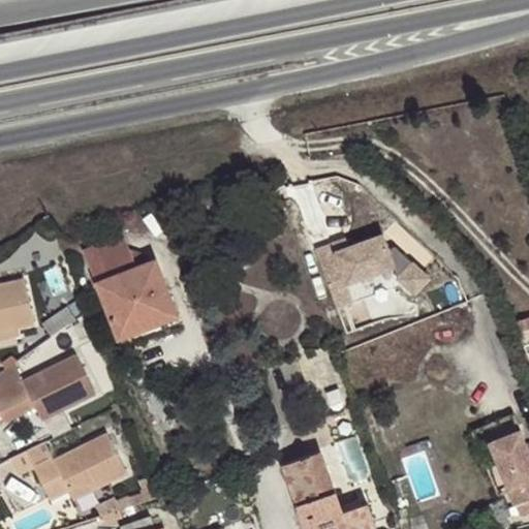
[(227,201),(224,192),(215,195),(217,205),(227,201)]
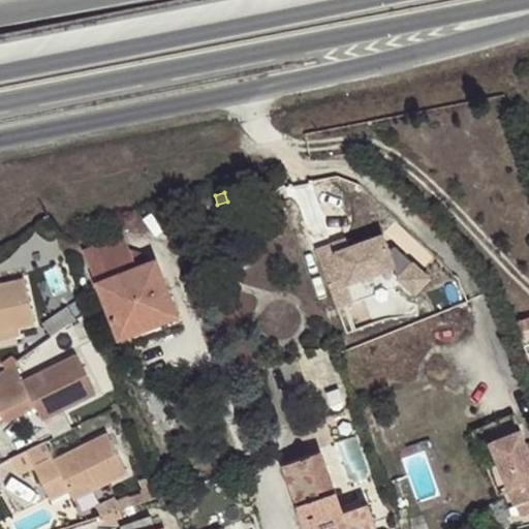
[(82,251),(117,340),(139,331),(137,324),(174,310),(153,259),(135,268),(122,235),(82,251)]
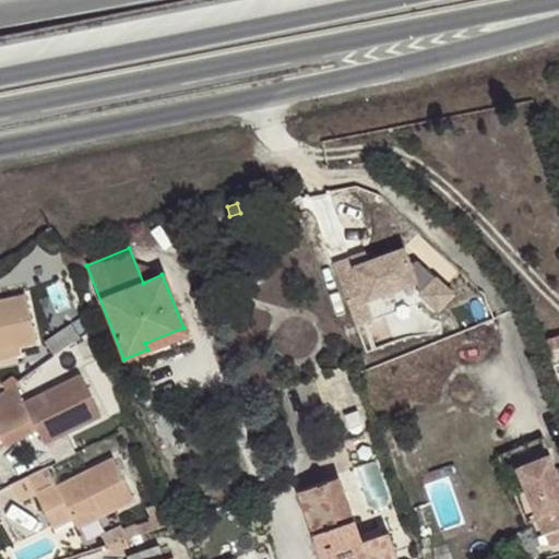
[(365,254),(332,264),(346,307),(409,286),(439,311),(454,294),(404,251),(368,263),(365,254)]
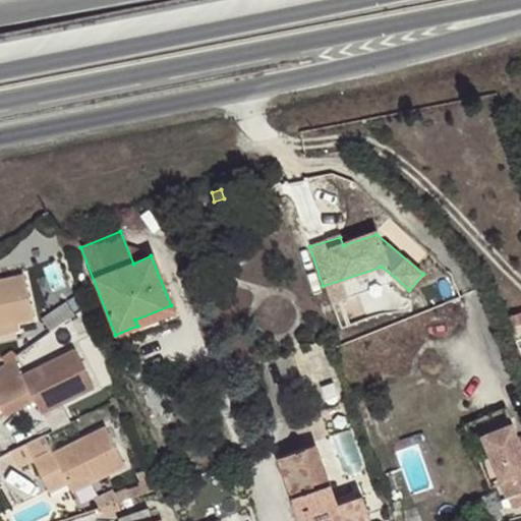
[(0,326),(15,324),(34,320),(23,276),(0,281),(0,326)]
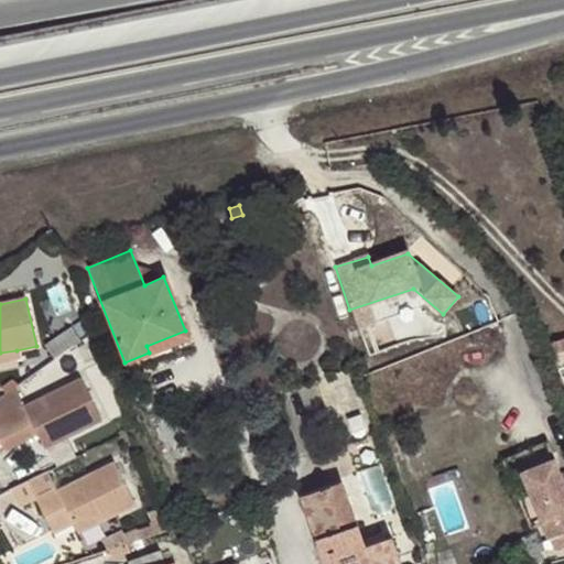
[(153,360),(191,346),(185,331),(147,346),(149,353),(153,360)]
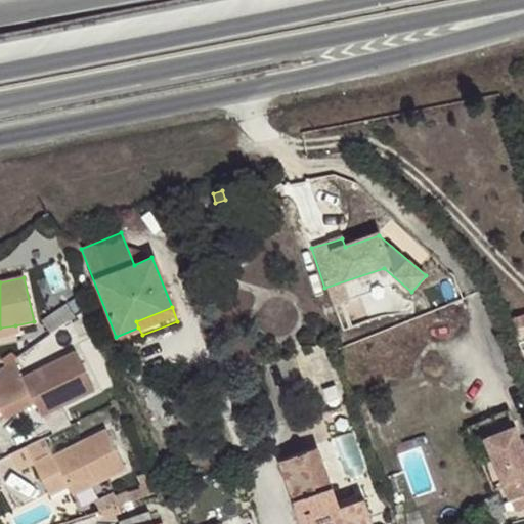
[(87,318),(84,309),(33,346),(39,354),(87,318)]
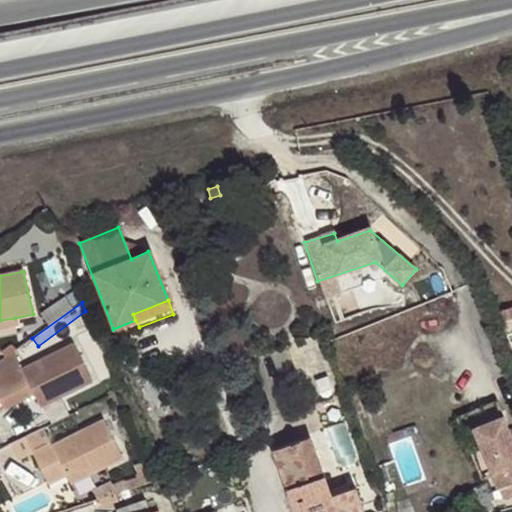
[(0,329),(17,326),(15,318),(0,320),(0,329)]
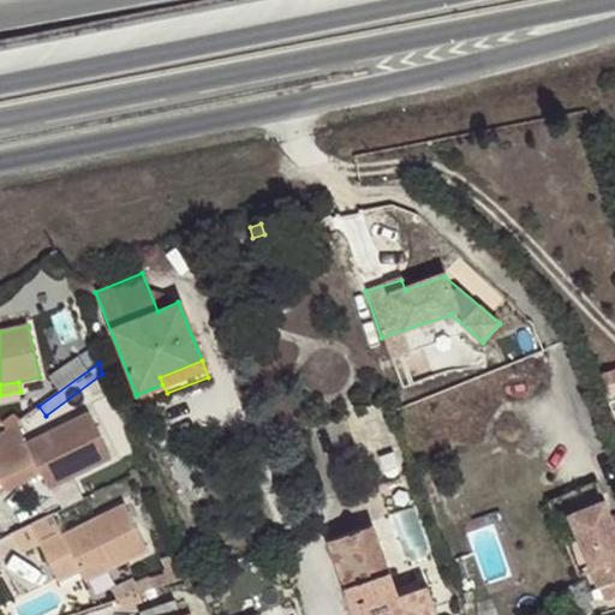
[(345,416),(344,416),(369,483),(406,469),(383,401),(345,416)]
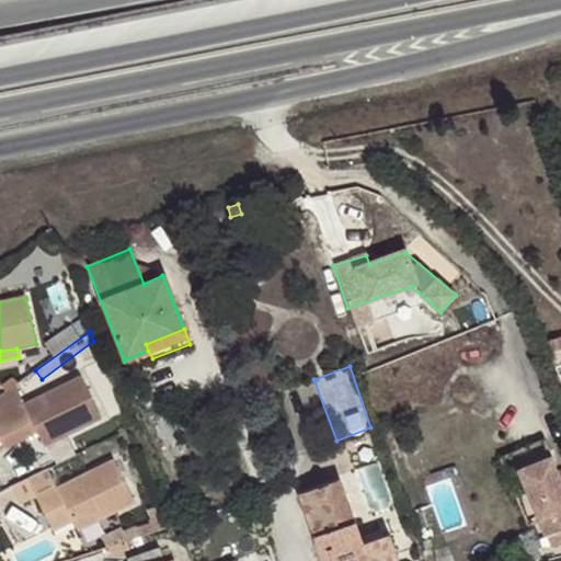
[(13,386),(0,395),(0,436),(32,422),(44,447),(101,419),(80,377),(23,404),(13,386)]
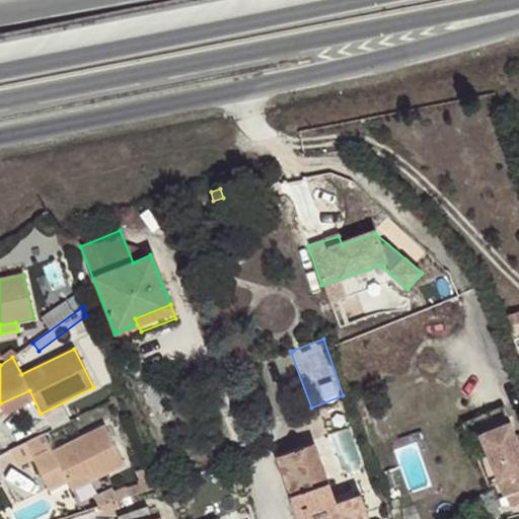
[(28,419),(41,414),(29,390),(0,403),(0,405),(4,414),(21,405),(28,419)]
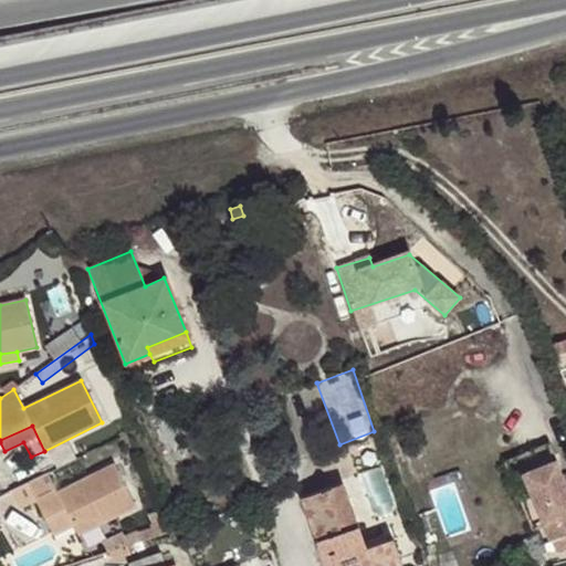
[(530,532),(542,526),(520,475),(553,461),(546,444),(503,463),(530,532)]
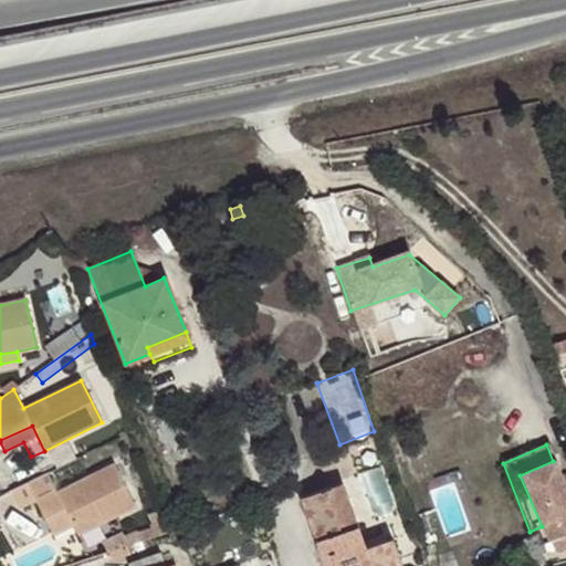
[(549,543),(565,535),(565,491),(553,461),(520,475),(542,526),(549,543)]
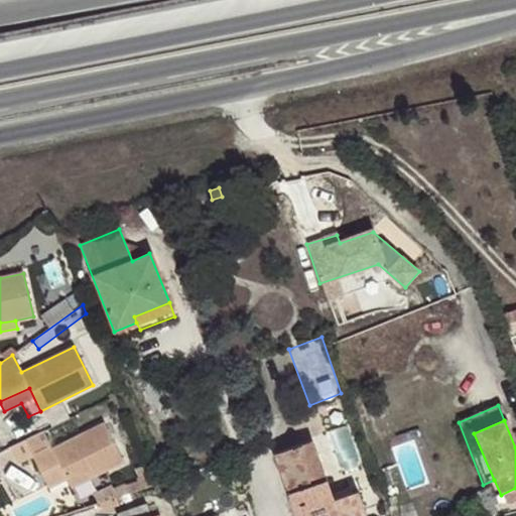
[(43,431),(11,446),(17,463),(31,457),(40,473),(59,464),(66,481),(70,487),(89,478),(123,462),(104,423),(51,449),(43,431)]
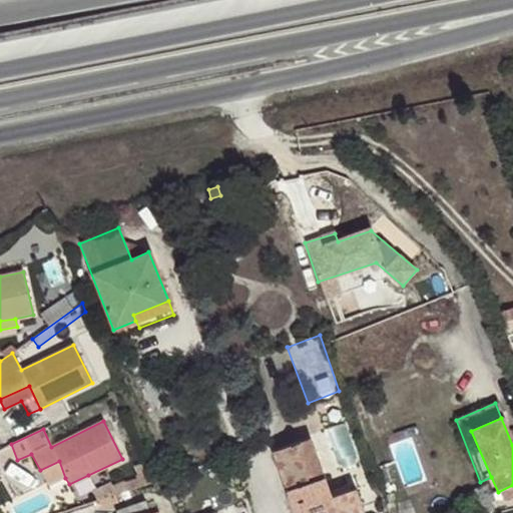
[(330,497),(309,438),(273,451),(295,512),(354,512),(362,510),(355,488),(330,497)]
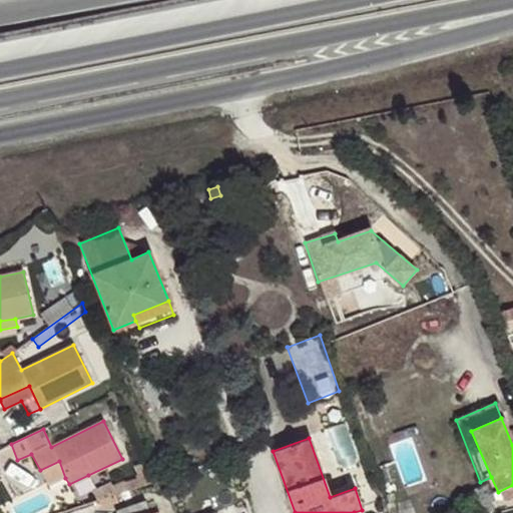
[(59,461),(40,470),(47,486),(65,478),(59,461)]
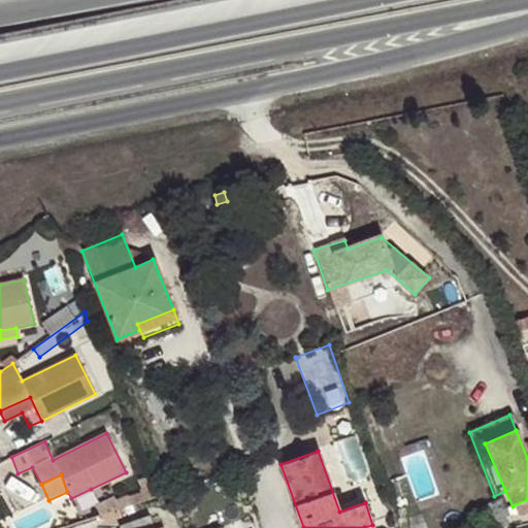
[(94,495),(91,489),(71,498),(75,505),(94,495)]
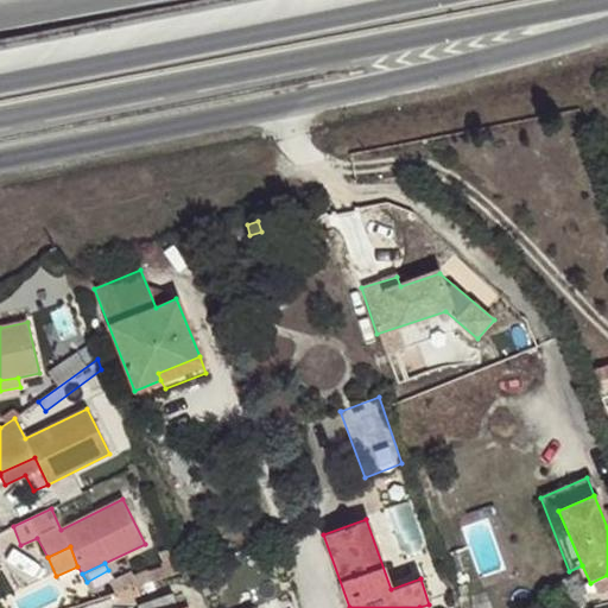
[(138,588),(114,594),(119,603),(141,595),(138,588)]
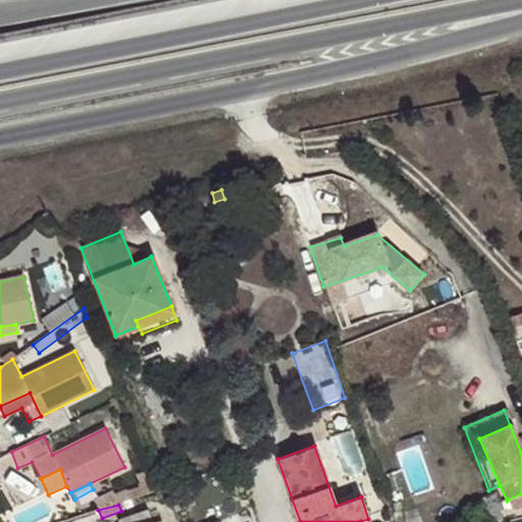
[(152,521),(147,509),(117,520),(117,521),(152,521)]
